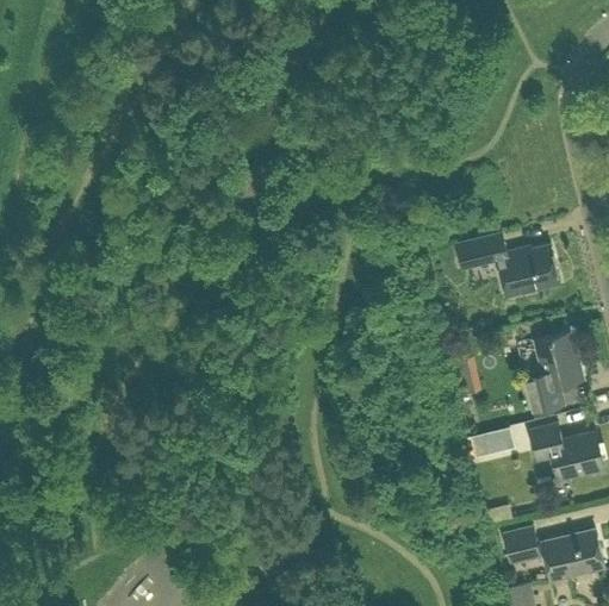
[(507,252),(502,233),(491,236),(457,245),(460,260),(463,269),(497,261),(507,298),(559,285),(550,245),(520,252),(519,249),(507,252)]
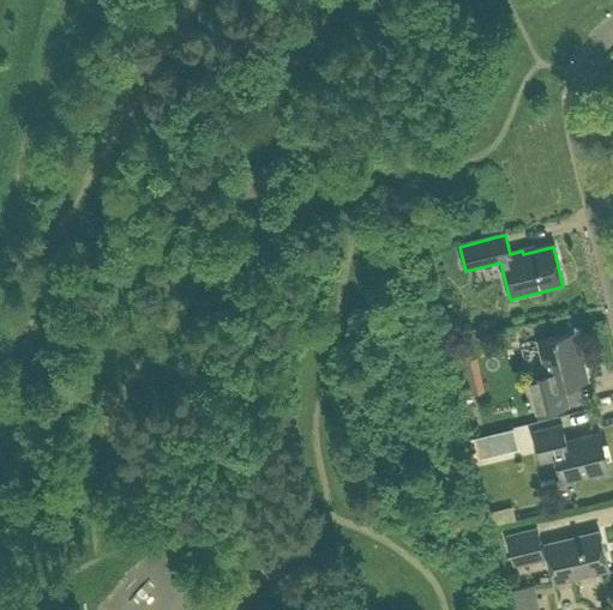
[(580,364),(572,336),(538,344),(546,379),(529,384),(536,415),(565,409),(560,390),(587,384),(582,363),(580,364)]
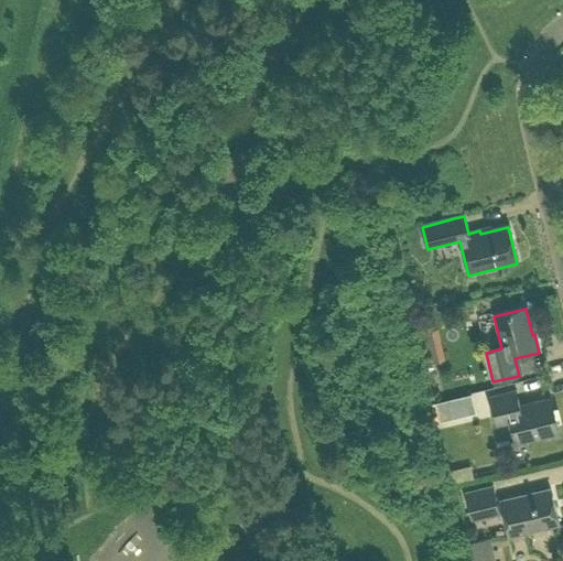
[(519,408),(516,392),(488,399),(495,427),(510,423),(516,443),(559,433),(551,400),(519,408)]
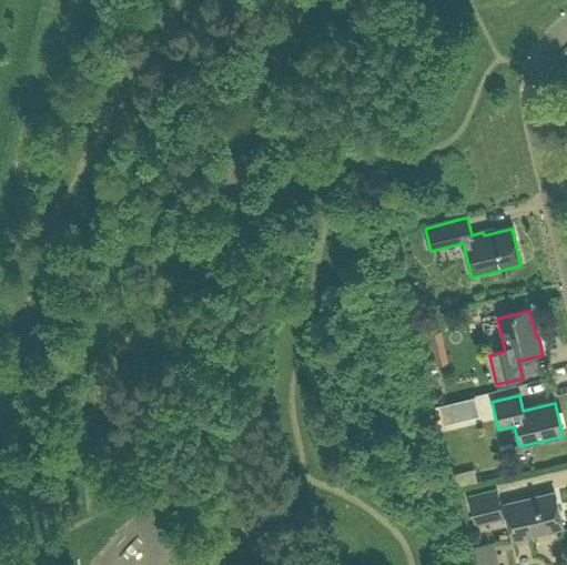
[(471,399),(435,407),(439,426),(476,417),(471,399)]
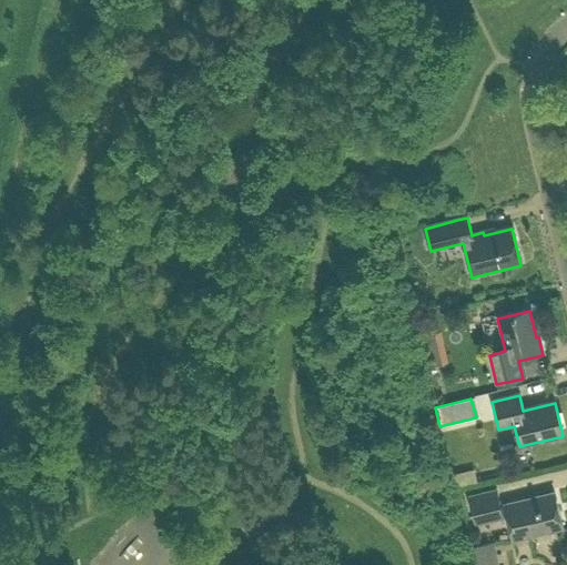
[(499,510),(495,491),(468,497),(475,526),(507,518),(513,542),(562,530),(554,494),(504,506),(504,508),(499,510)]
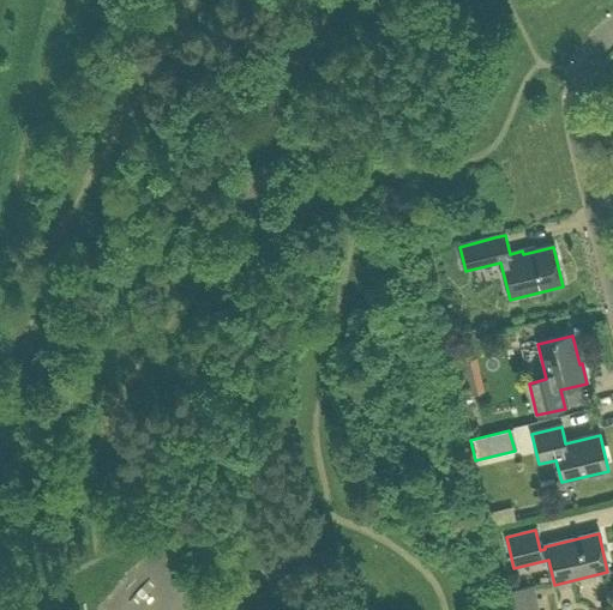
[(547,609),(540,587),(515,597),(518,609),(547,609)]
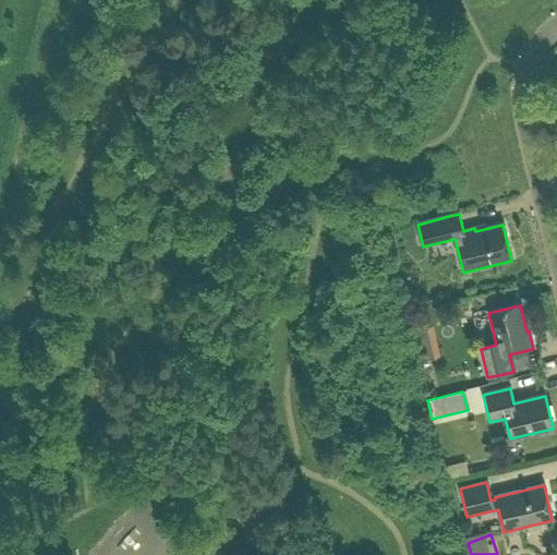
[(183,543),(172,554),(196,554),(183,543)]
